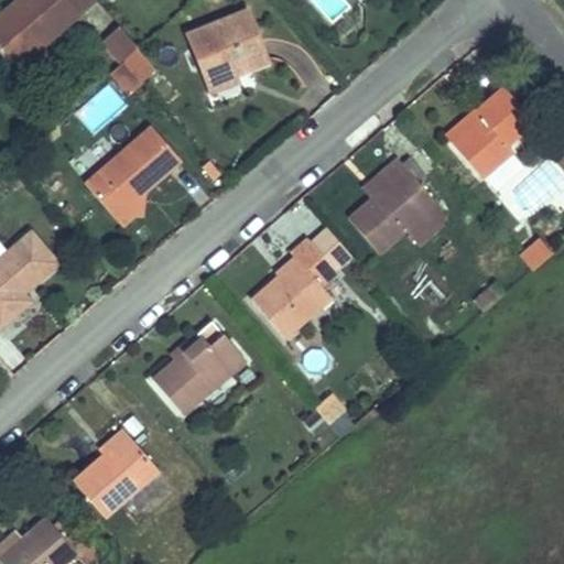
[(0,22),(0,54),(13,71),(79,14),(67,0),(15,0),(6,10),(10,14),(0,22)]
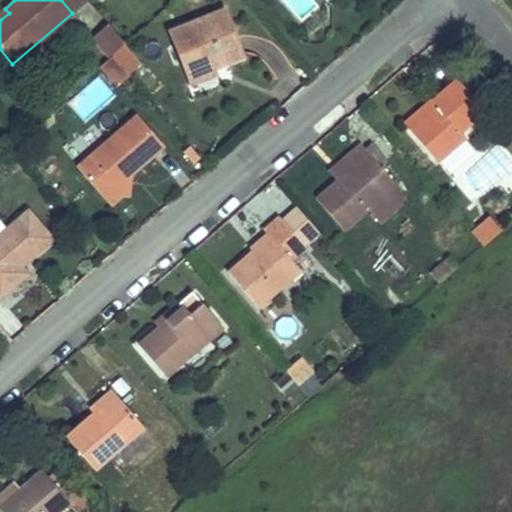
[(61,0),(72,13),(86,0),(61,0)]
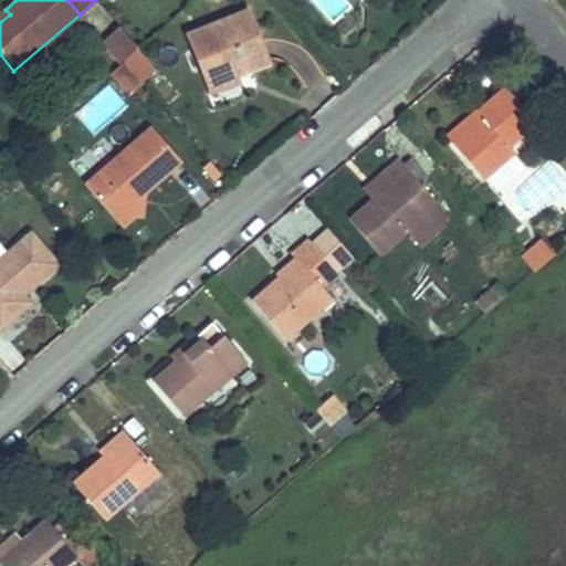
[(0,13),(0,22),(10,14),(6,10),(0,13)]
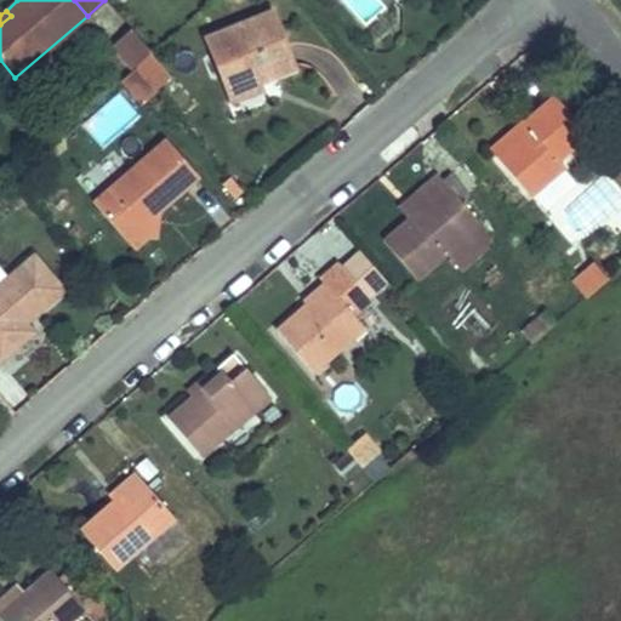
[(208,39),(229,95),(258,83),(292,69),(271,13),(208,39)]
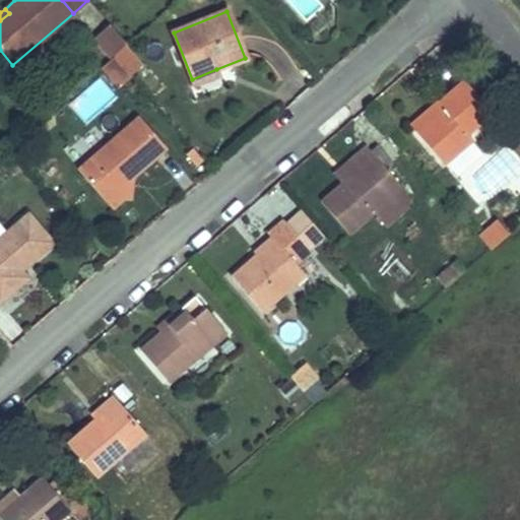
[(94,37),(112,57),(114,56),(127,44),(110,23),(94,37)]
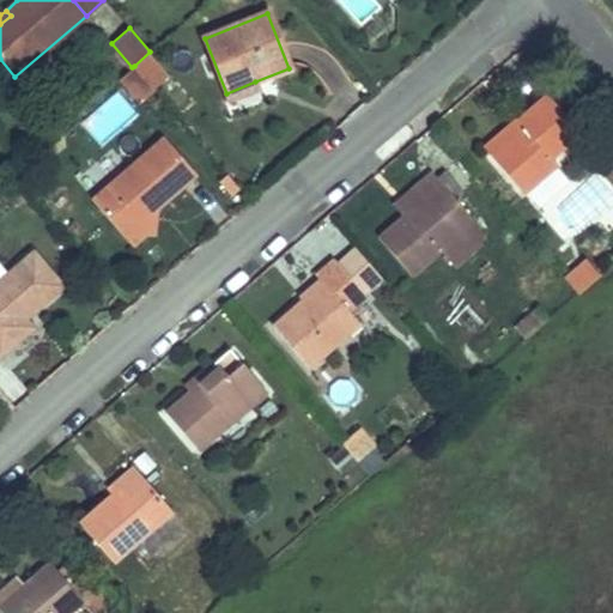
[(134,66),(153,89),(167,77),(147,54),(134,66)]
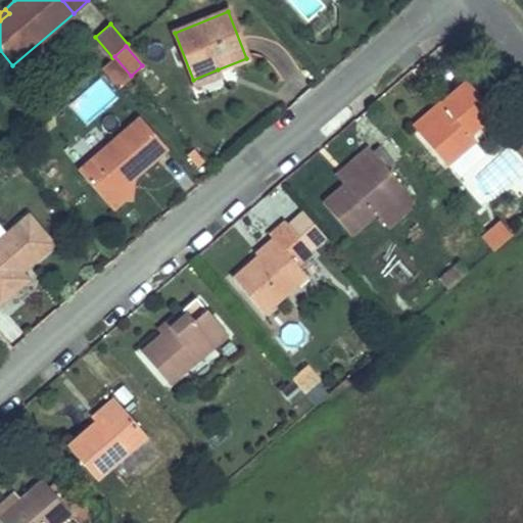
[(102,66),(121,87),(133,77),(114,56),(112,57),(102,66)]
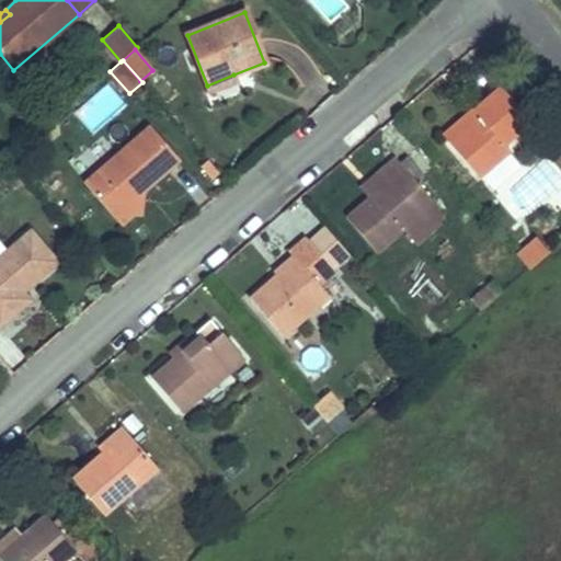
[(207,86),(212,93),(237,83),(233,75),(207,86)]
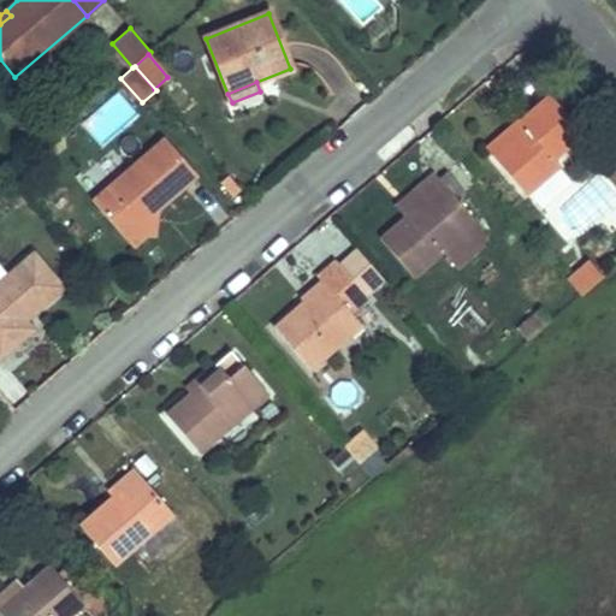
[(116,90),(80,123),(101,148),(138,116),(116,90)]
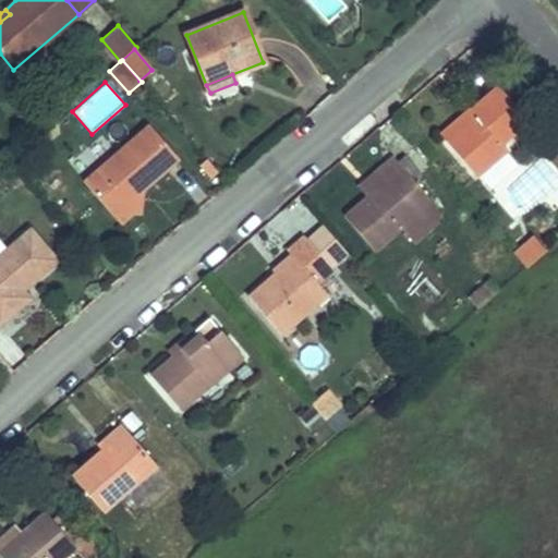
[(446,141),(476,177),(507,150),(500,144),(528,121),(497,85),(470,109),(475,116),(446,141)]
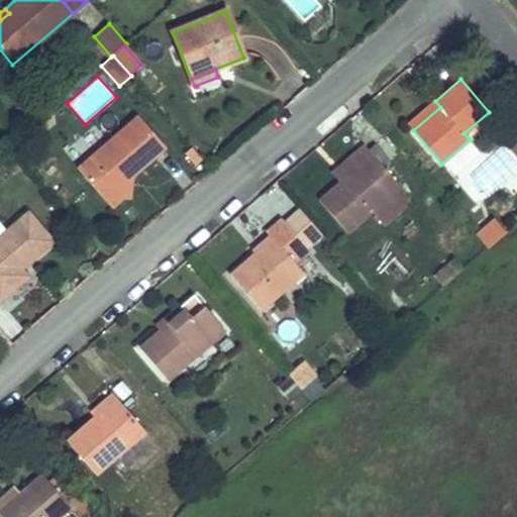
[(408,124),(413,130),(440,107),(435,101),(408,124)]
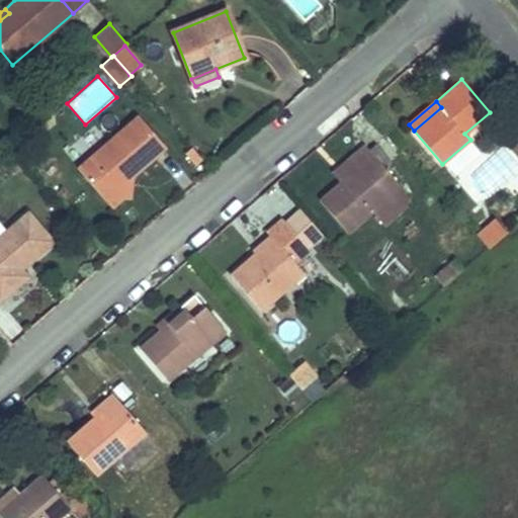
[(77,168),(105,200),(118,189),(126,189),(127,180),(133,176),(166,148),(138,116),(77,168)]
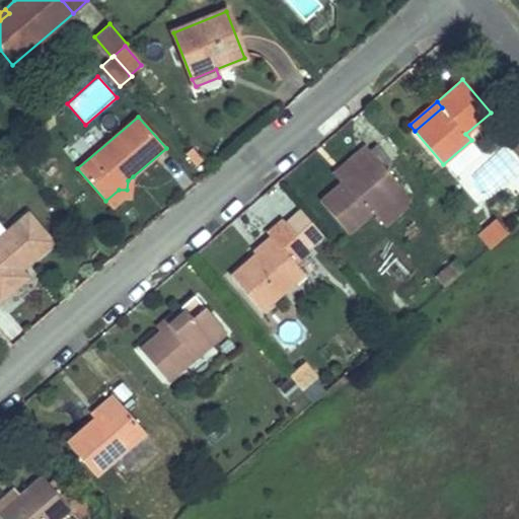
[(369,150),(386,169),(393,164),(376,144),(369,150)]
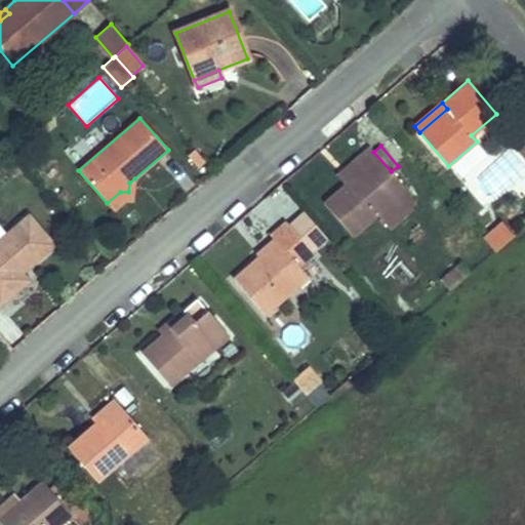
[(337,174),(346,184),(364,168),(360,164),(373,152),(369,147),(337,174)]
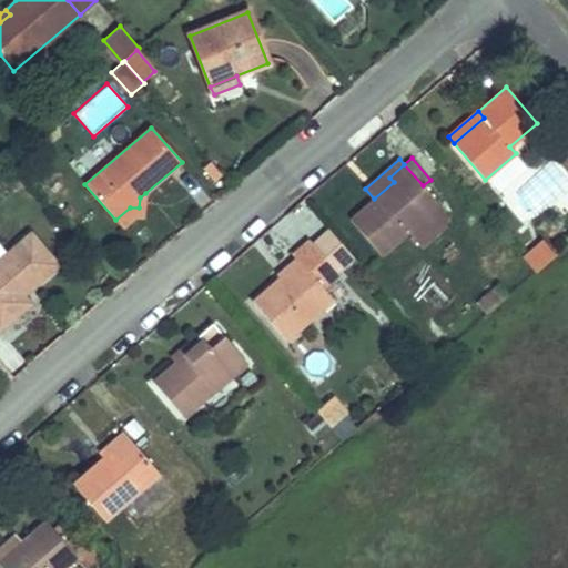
[(350,220),(381,255),(408,232),(439,205),(423,185),(404,164),(389,178),(394,182),(374,199),(350,220)]
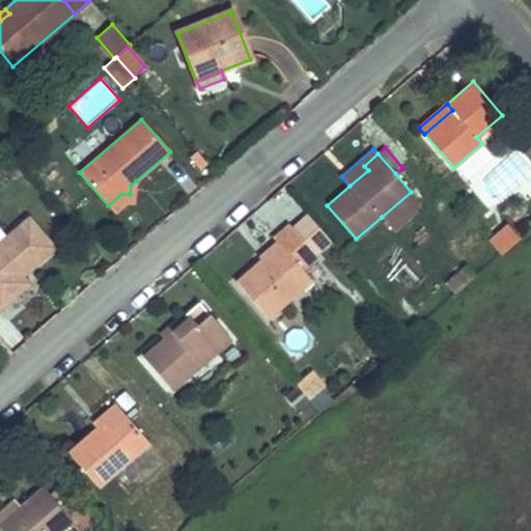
[(108,205),(115,214),(127,203),(134,204),(136,180),(131,185),(130,194),(121,194),(108,205)]
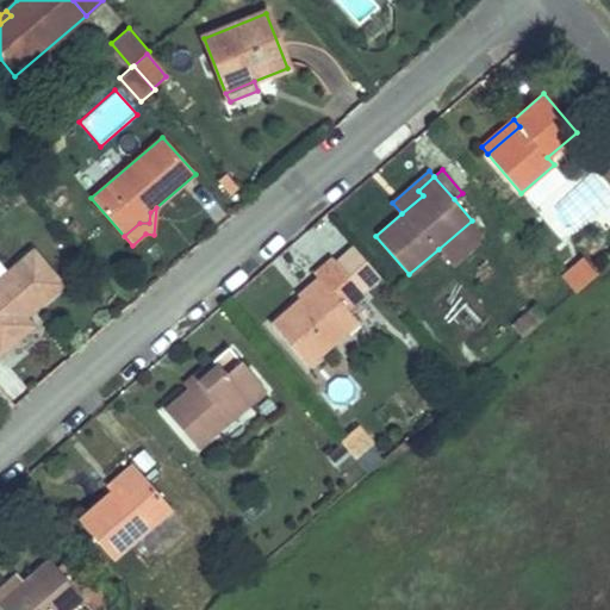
[(439,249),(450,263),(484,235),(472,221),(439,249)]
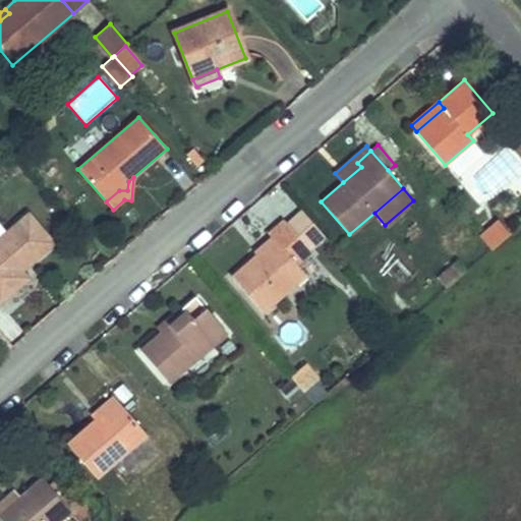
[(288,225),(307,248),(323,235),(302,213),(288,225)]
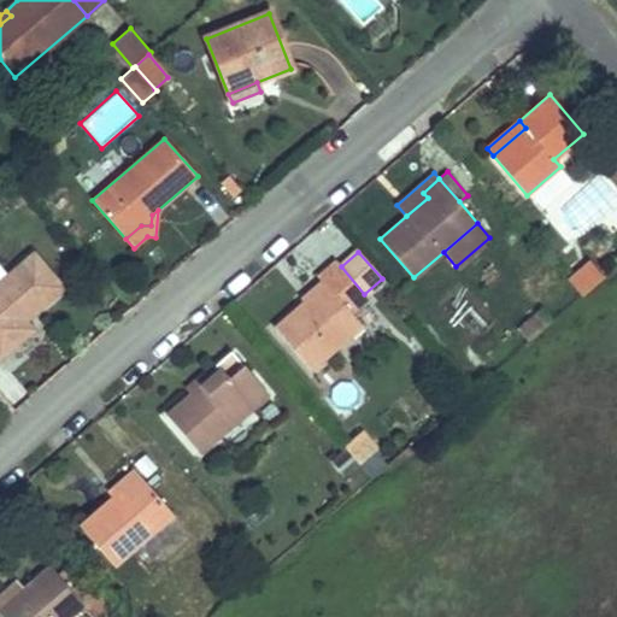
[(0,282),(0,358),(33,330),(24,321),(63,288),(34,253),(0,282)]
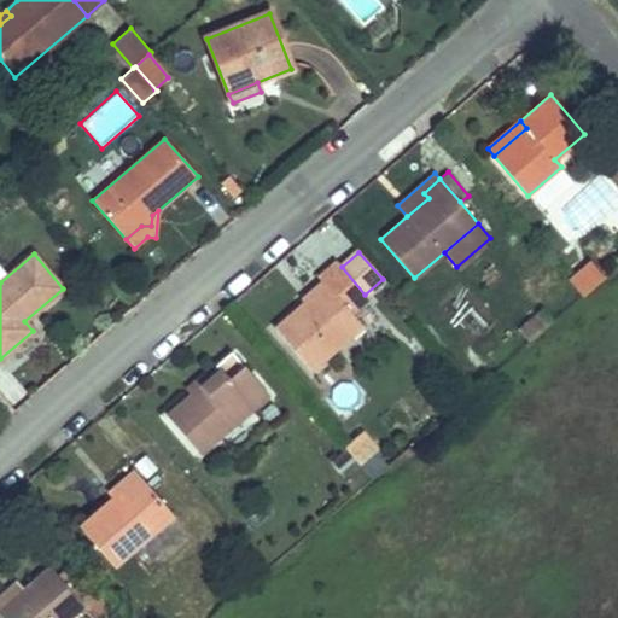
[(274,328),(312,371),(362,326),(351,314),(369,299),(365,295),(342,267),(336,261),(318,277),(325,285),(274,328)]
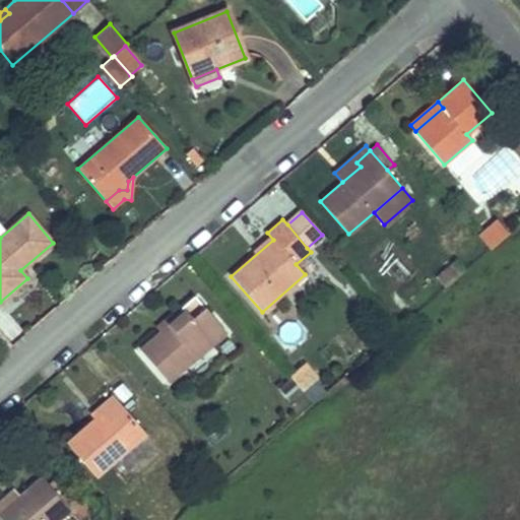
[(479,237),(491,250),(510,234),(498,220),(479,237)]
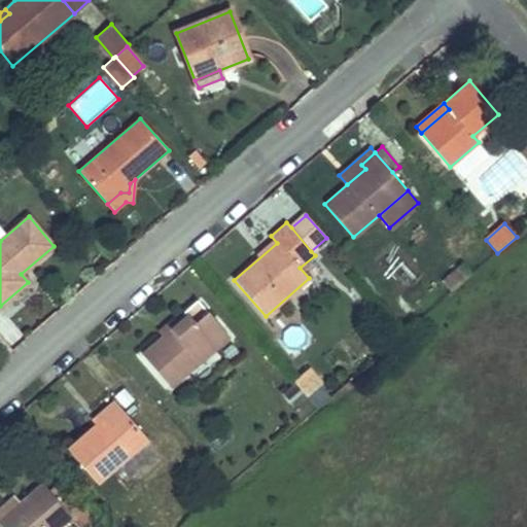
[(443,281),(452,291),(471,274),(462,264),(443,281)]
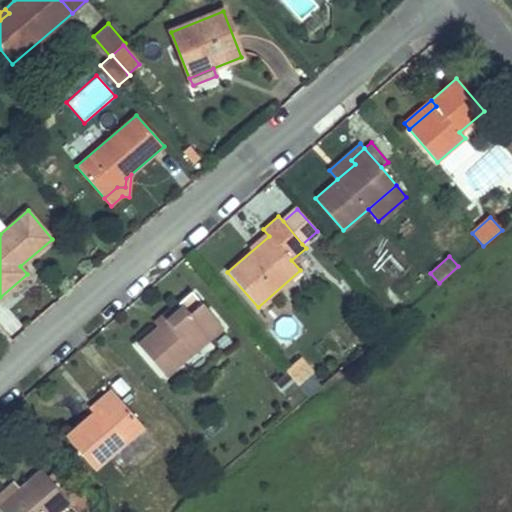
[(139,345),(165,376),(222,327),(191,292),(178,303),(182,307),(158,328),(139,345)]
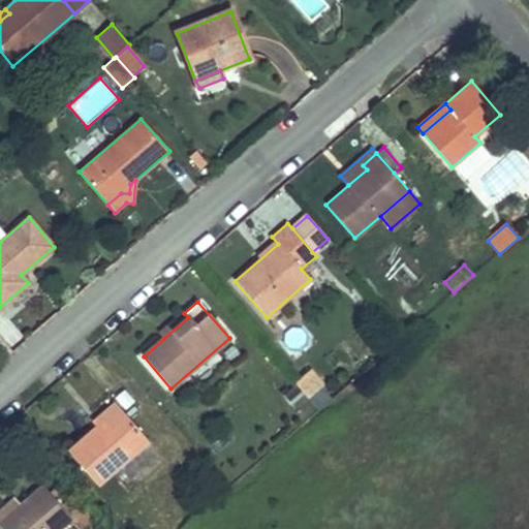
[(160,334),(163,339),(188,317),(184,313),(160,334)]
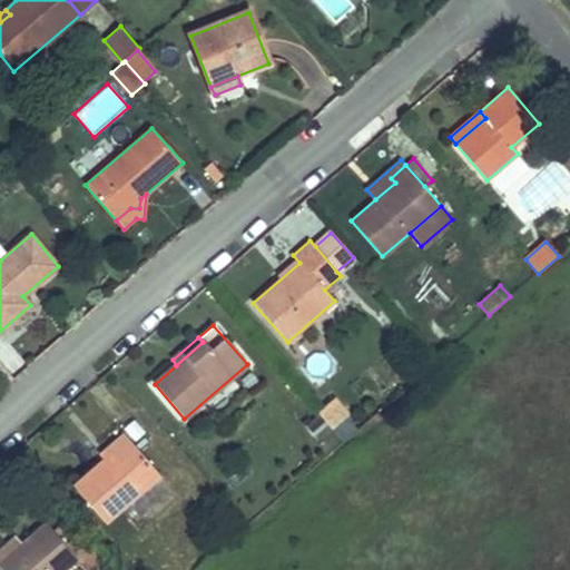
[(0,373),(0,376),(7,384),(13,379),(6,370),(0,373)]
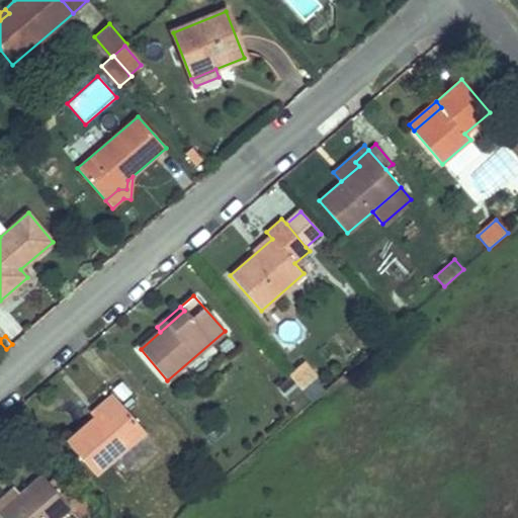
[(288,374),(301,390),(316,377),(303,362),(288,374)]
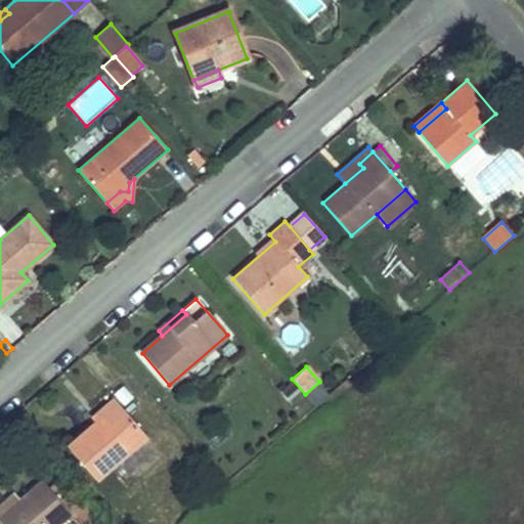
[(282,391),(293,402),(304,393),(294,382),(282,391)]
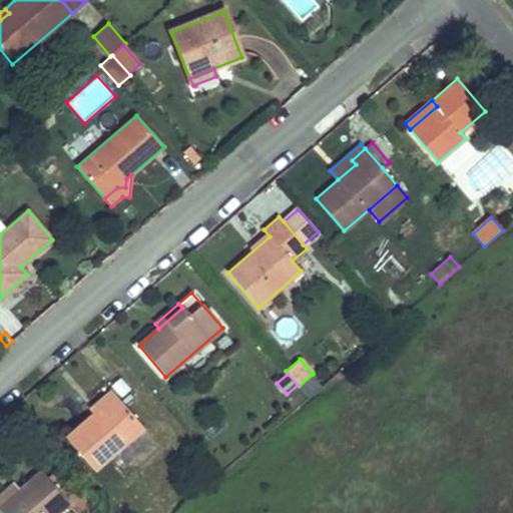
[(89,409),(94,415),(116,396),(110,390),(89,409)]
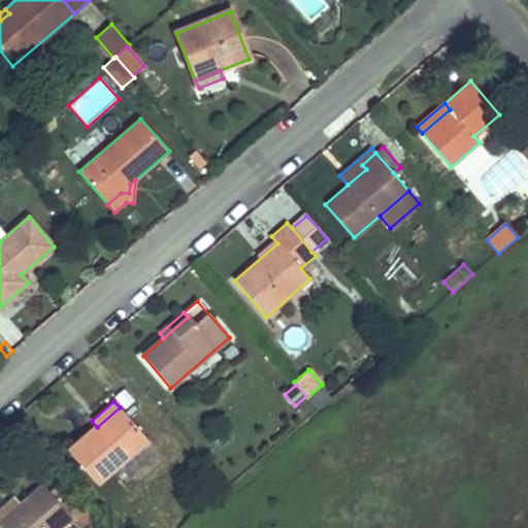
[(69,452),(96,483),(146,439),(120,407),(97,427),(69,452)]
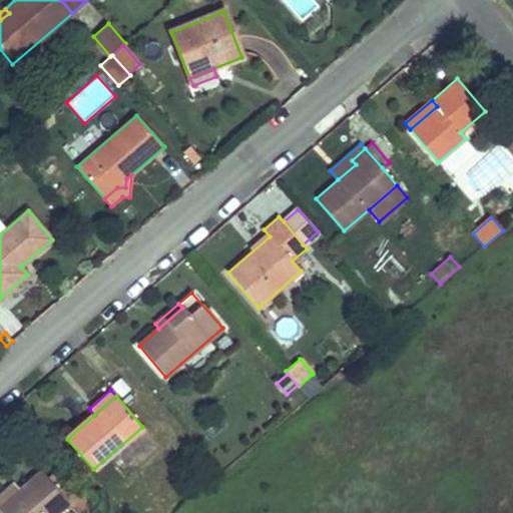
[(60,467),(47,478),(77,512),(84,512),(93,506),(60,467)]
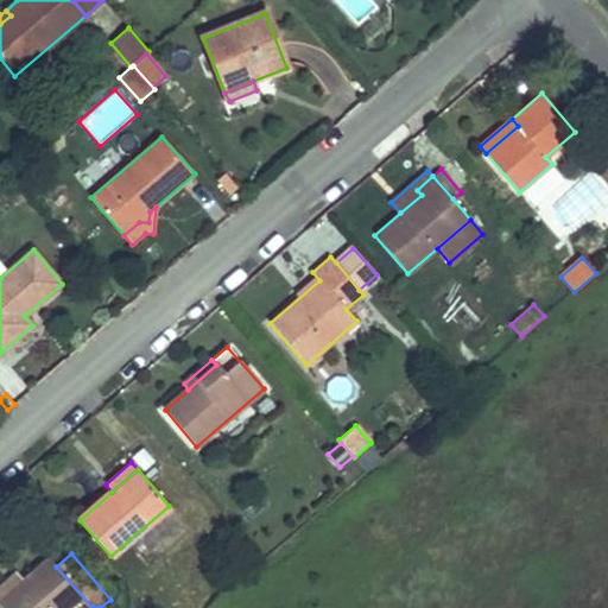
[(0,600),(0,606),(1,607),(92,607),(56,567),(49,558),(23,581),(0,600)]
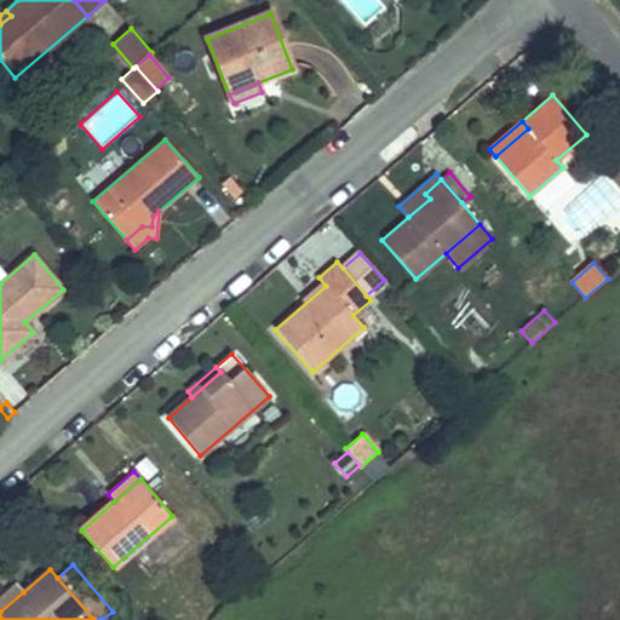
[(0,596),(0,612),(23,592),(15,584),(0,596)]
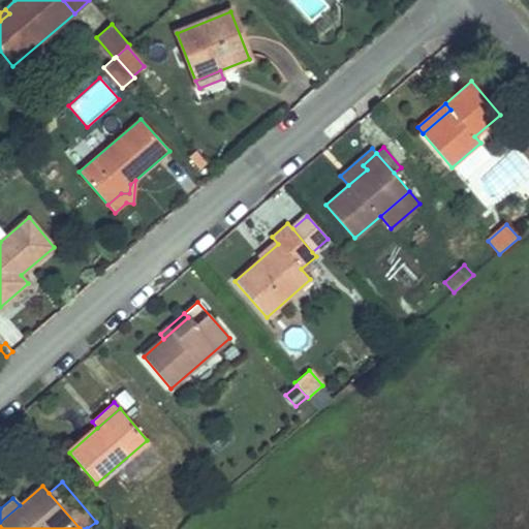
All buildings are outlined.
